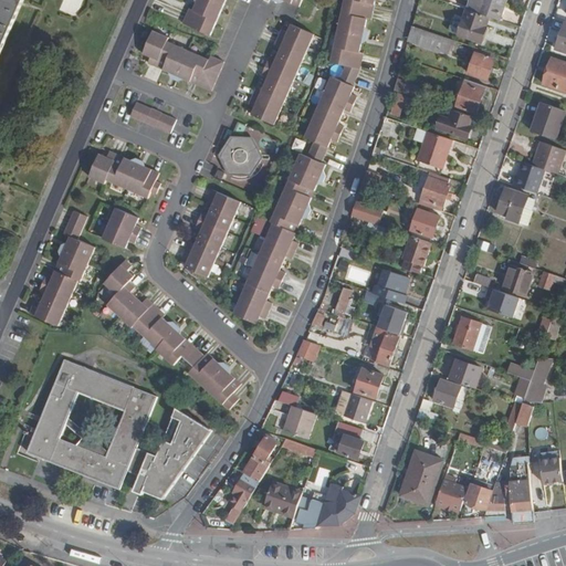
[(0,0),(0,52),(22,0),(0,0)]
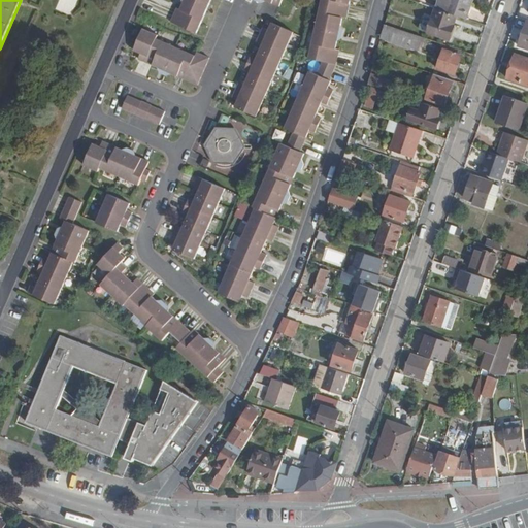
[(183,0),(182,5),(177,3),(171,18),(196,29),(208,0),(183,0)]
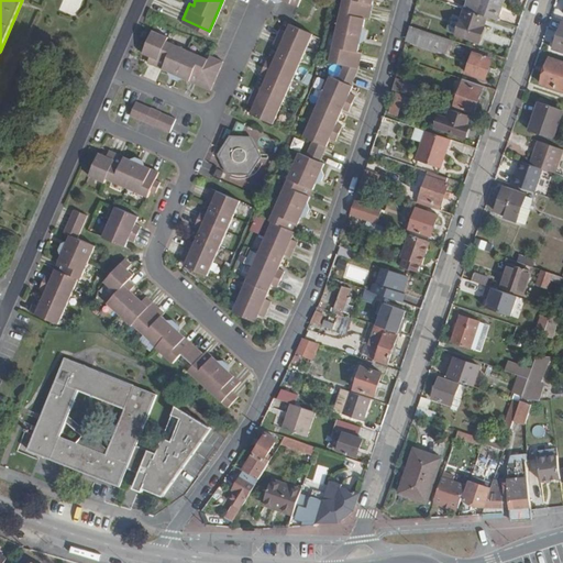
[(296,224),(299,225),(302,218),(305,213),(308,214),(310,210),(308,205),(311,198),(308,197),(311,189),(315,190),(320,178),(323,179),(326,175),(323,170),(327,163),(322,161),(331,139),(337,141),(343,125),(338,124),(344,109),(350,111),(356,97),(351,94),(354,87),(353,86),(360,67),(363,51),(359,51),(366,19),(370,20),(374,0),(343,0),(329,62),(344,65),(340,79),(330,76),(305,136),(315,141),(309,155),(300,152),(271,222),(273,223),(234,313),(256,323),(260,317),(266,319),(273,304),(266,300),(273,286),(279,289),(286,274),(279,271),(286,256),(293,258),(299,244),(293,241),(296,233),(293,232),(296,224)]
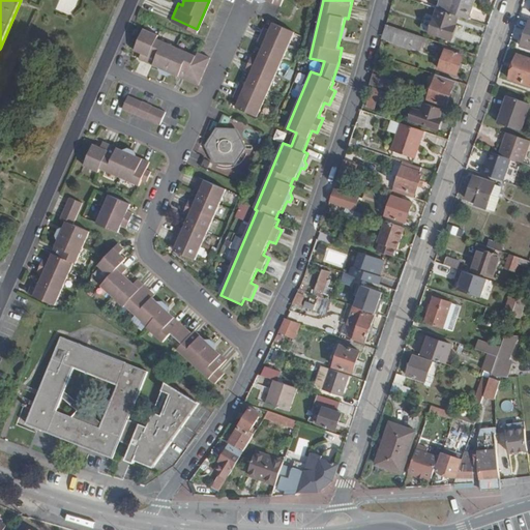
[(474,0),(450,0),(447,11),(459,15),(468,19),(474,0)]
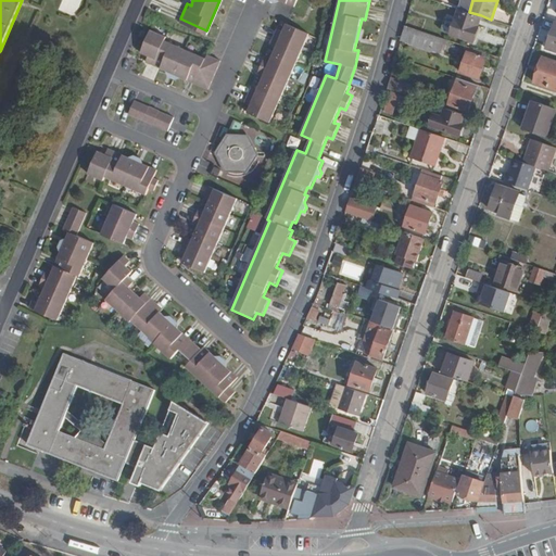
[(478,26),(481,15),(469,12),(459,9),(451,33),(474,40),(479,26),(478,26)]
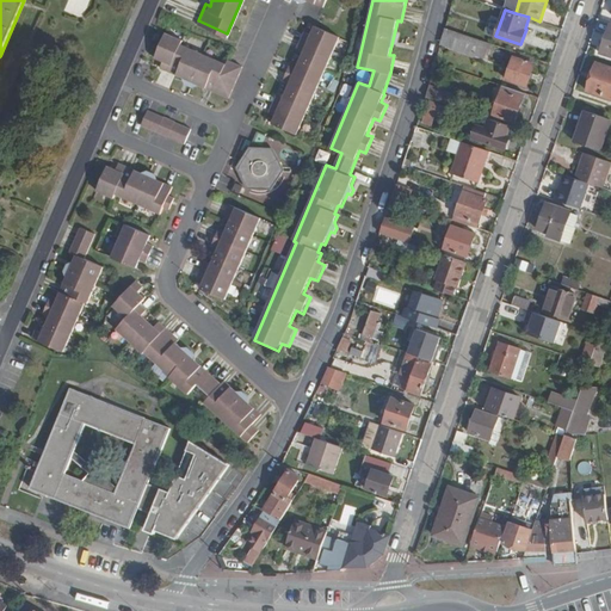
[(610,23),(600,53),(610,55),(610,23)]
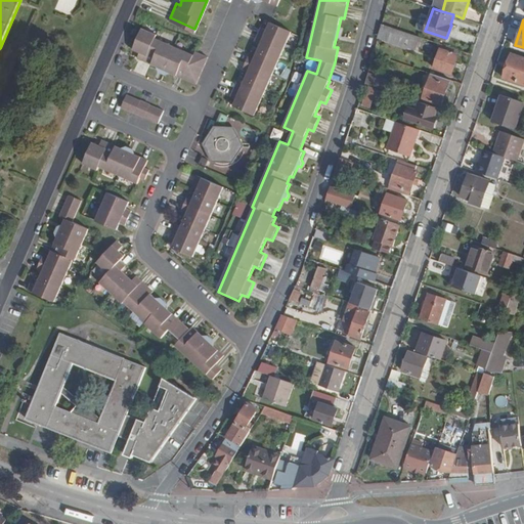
[(231,104),(255,115),(292,31),(269,20),(266,27),(260,25),(254,39),(260,41),(253,55),(247,53),(242,67),(247,70),(241,83),(234,81),(229,94),(234,97),(231,104)]
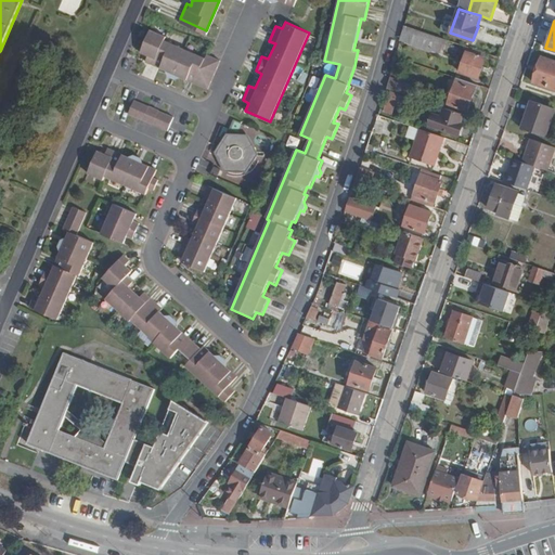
[(439,52),(443,38),(405,25),(402,40),(439,52)]
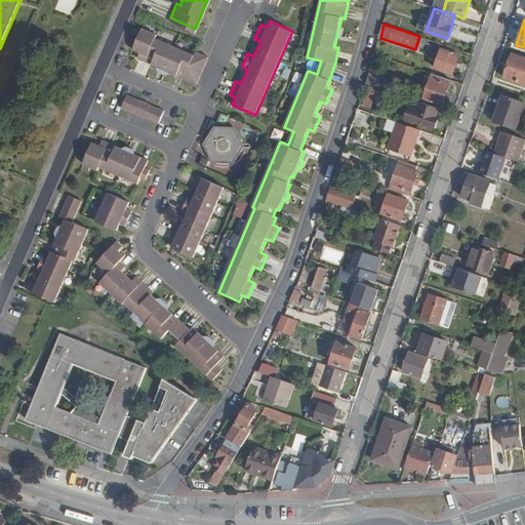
[(183,76),(196,81),(207,54),(195,48),(193,52),(154,35),(155,32),(142,25),(131,49),(137,52),(136,55),(144,58),(145,55),(153,58),(152,62),(161,66),(159,70),(164,72),(169,70),(174,72),(176,70),(184,73),(183,76)]
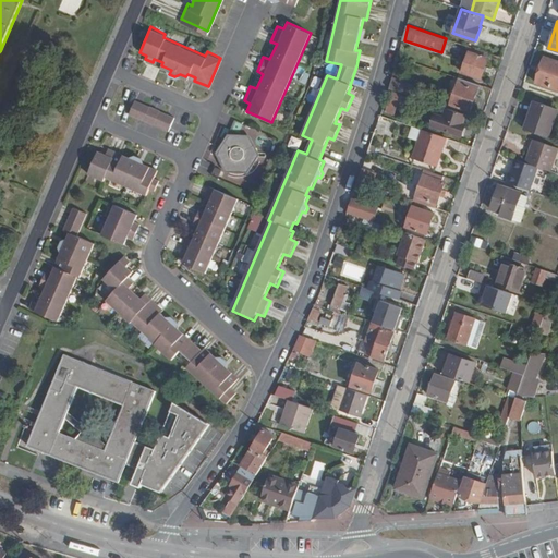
[(482,79),(490,53),(471,47),(462,72),(482,79)]
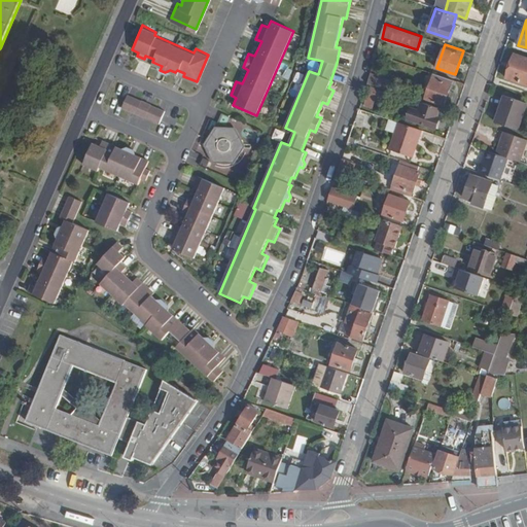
[(526,59),(515,55),(506,78),(526,84),(526,59)]
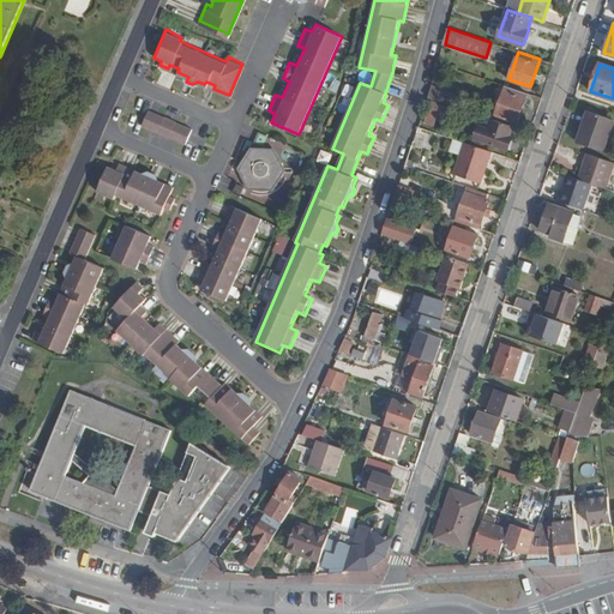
[(494,109),(497,110),(506,85),(500,83),(492,104),(495,104),(494,109)]
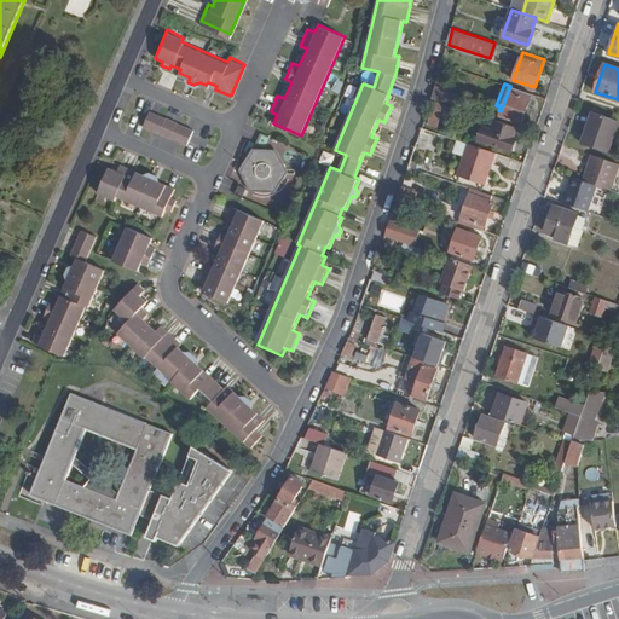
[(527,105),(532,93),(510,86),(501,111),(499,115),(521,123),(525,115),(528,116),(532,108),(527,105)]
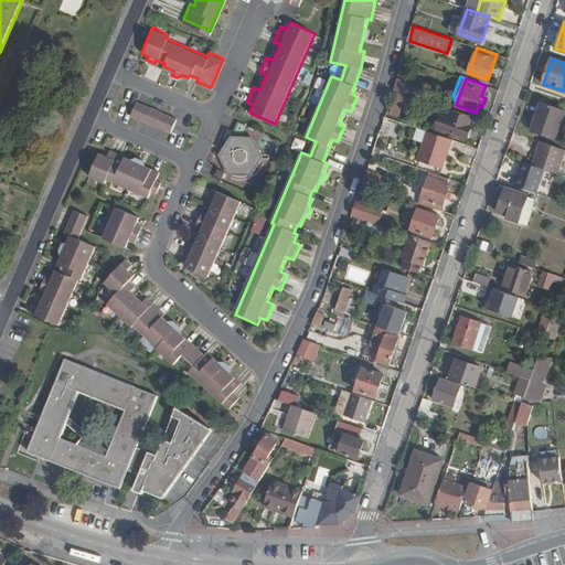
[(398,80),(394,93),(398,93),(398,91),(416,96),(419,86),(398,80)]
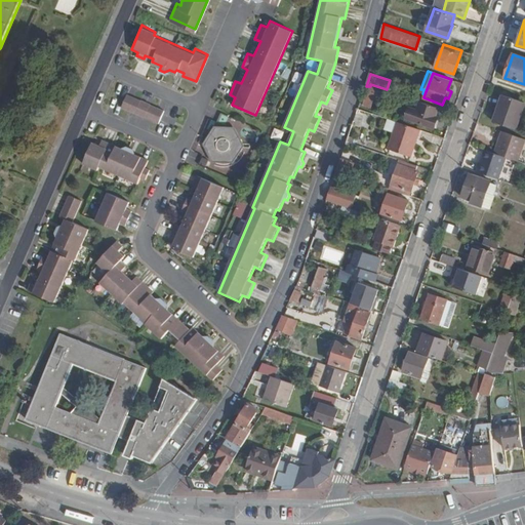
[(388,92),(370,86),(364,105),(372,108),(375,97),(386,101),(388,92)]
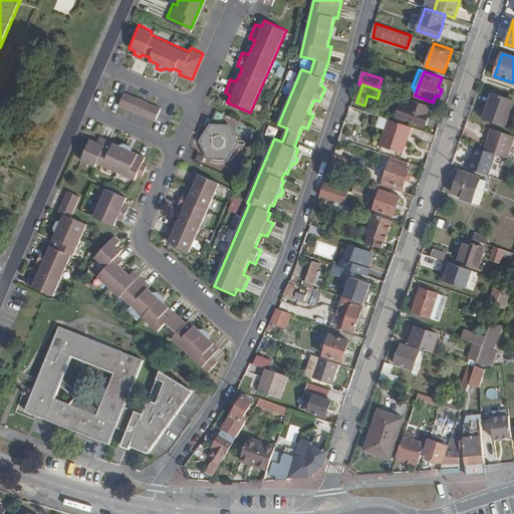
[(483,119),(505,126),(513,101),(513,100),(492,93),(483,119)]
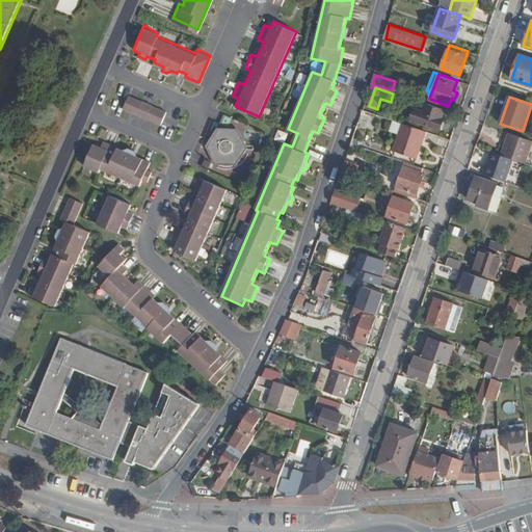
[(138,116),(144,104),(129,98),(124,110),(138,116)]
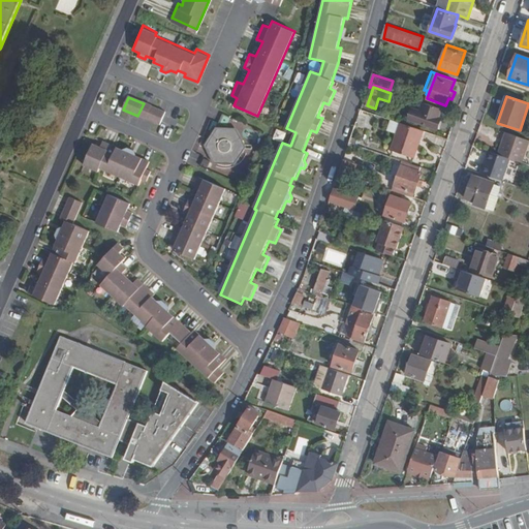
[(439,119),(442,109),(426,102),(422,114),(412,111),(408,121),(437,131),(441,120),(439,119)]
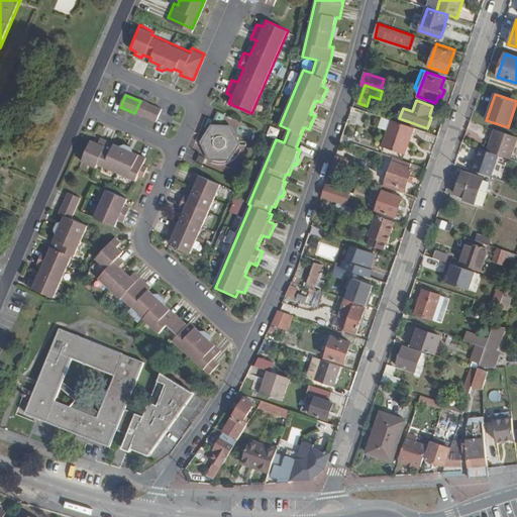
[(143,117),(148,105),(140,101),(134,113),(143,117)]
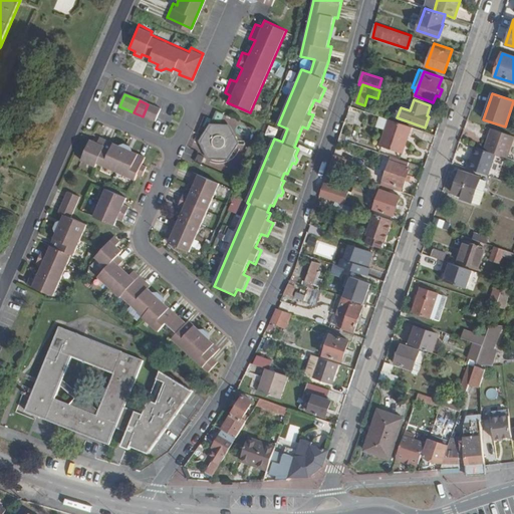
[(162,109),(148,104),(143,116),(157,122),(162,109)]
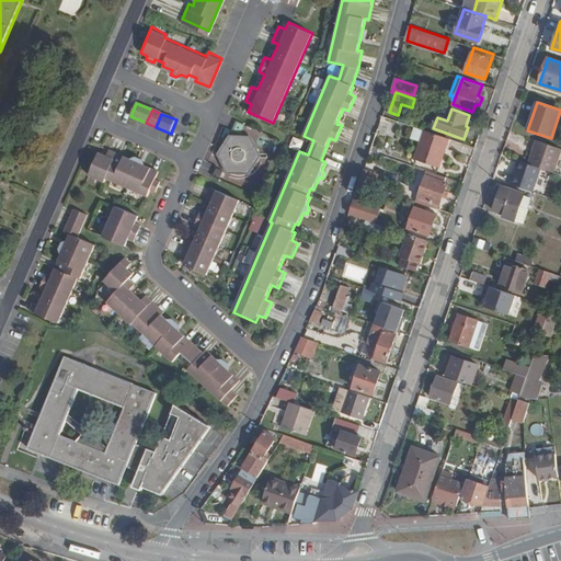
[(439,167),(449,138),(424,129),(414,159),(439,167)]
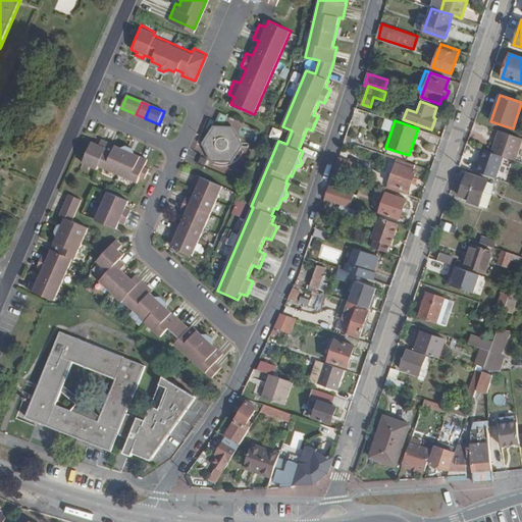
[(232,131),(225,128),(217,129),(209,136),(207,143),(207,151),(213,159),(221,163),(231,161),(238,155),(242,147),(240,137),(232,131)]
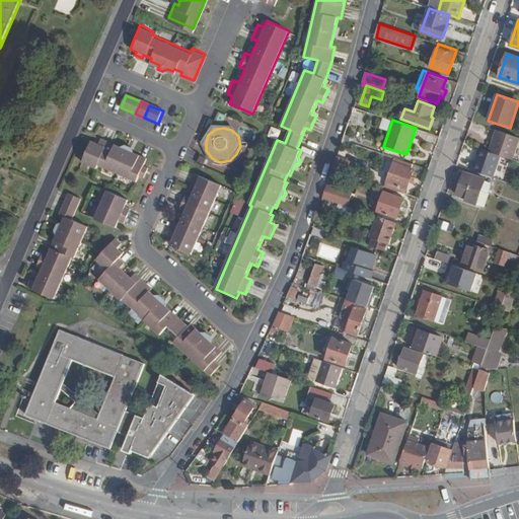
[(518,138),(518,137),(496,130),(489,151),(501,155),(511,159),(518,138)]
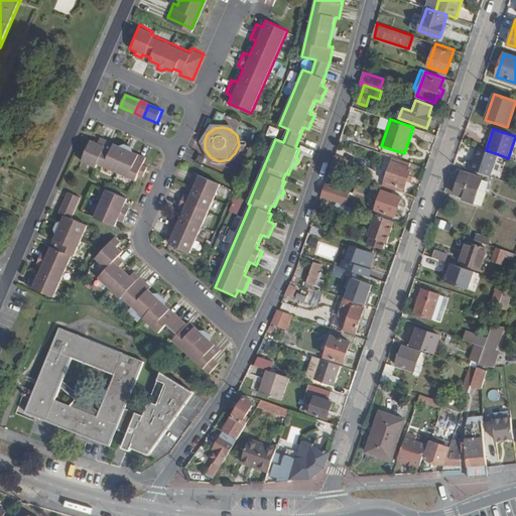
[(119,143),(114,141),(113,143),(106,140),(107,138),(99,134),(97,140),(90,137),(81,158),(95,164),(96,161),(135,177),(137,173),(141,175),(146,164),(141,163),(144,157),(137,154),(138,152),(128,147),(129,143),(124,141),(119,143)]
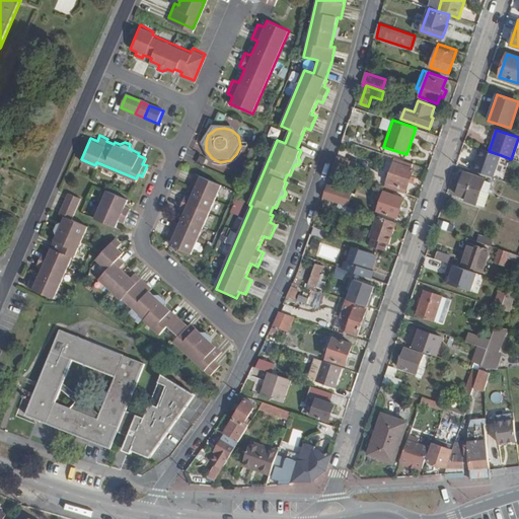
[(489,151),(479,148),(475,161),(473,160),(470,170),(493,177),(501,155),(489,151)]
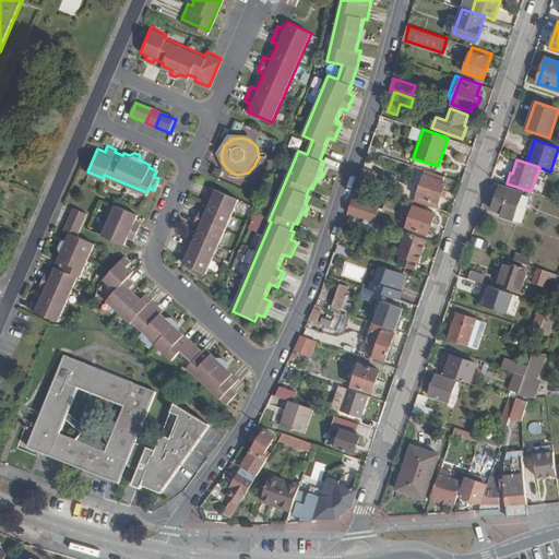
[(443,181),(445,176),(431,171),(429,177),(424,175),(415,200),(435,207),(436,201),(439,202),(447,182),(443,181)]
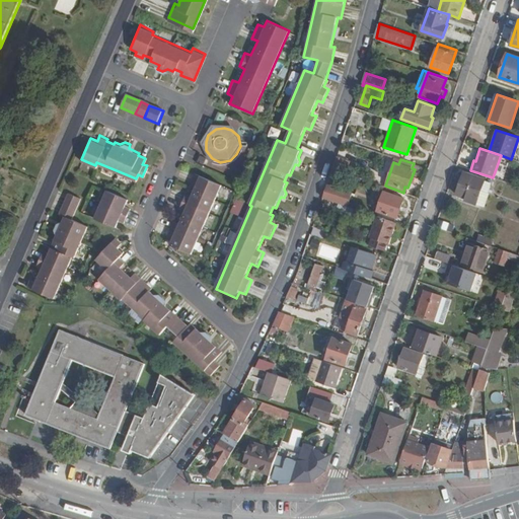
[(465,173),(461,183),(482,191),(488,193),(491,183),(485,181),(486,180),(465,173)]
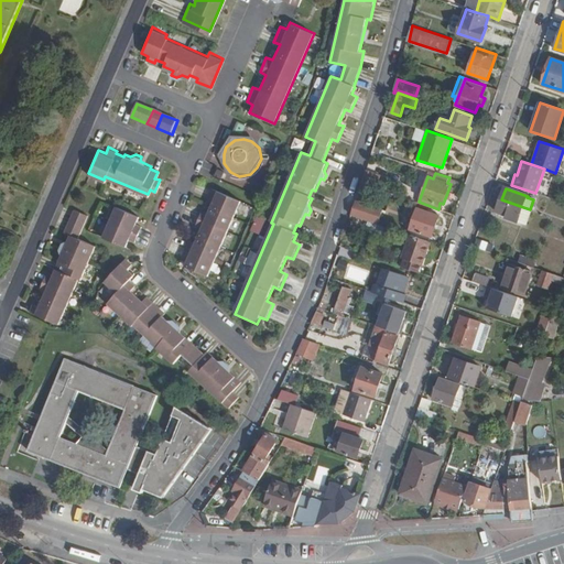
[(240,203),(210,190),(207,197),(213,199),(206,215),(201,212),(194,227),(199,230),(193,245),(187,242),(181,258),(186,260),(183,267),(208,278),(240,203)]
